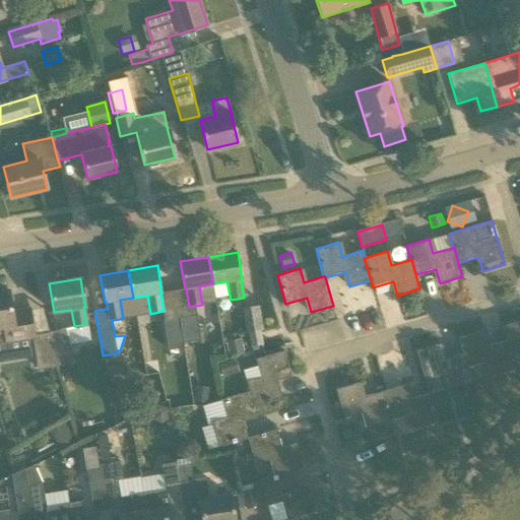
[(58,365),(56,355),(49,333),(34,335),(29,309),(12,312),(8,290),(0,291),(0,343),(33,338),(38,369),(58,365)]
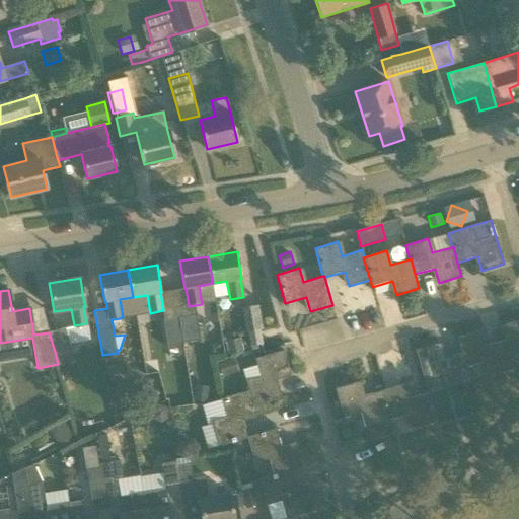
[(257,305),(241,308),(244,332),(258,329),(262,329),(257,305)]
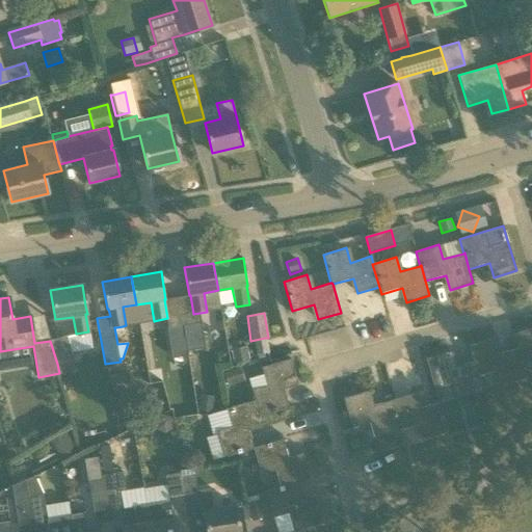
[(187,351),(188,351),(207,348),(202,322),(182,325),(187,351)]
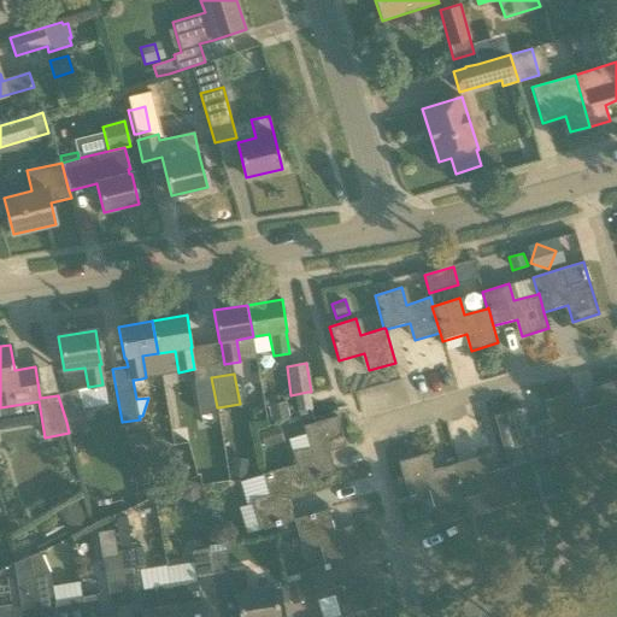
[(217,407),(211,377),(194,380),(200,415),(219,411),(218,407),(217,407)]
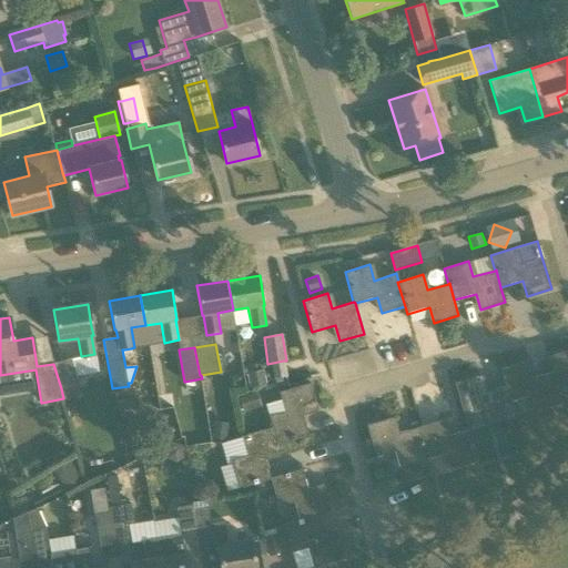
[(556,388),(557,388),(567,385),(567,350),(547,356),(551,372),(556,388)]
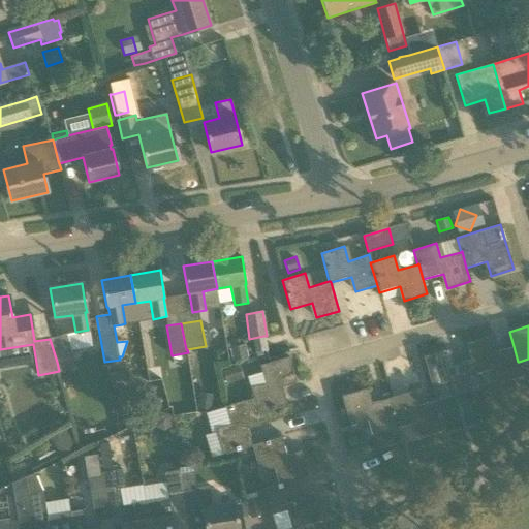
[(72,358),(66,334),(50,339),(57,362),(59,371),(75,368),(72,358)]
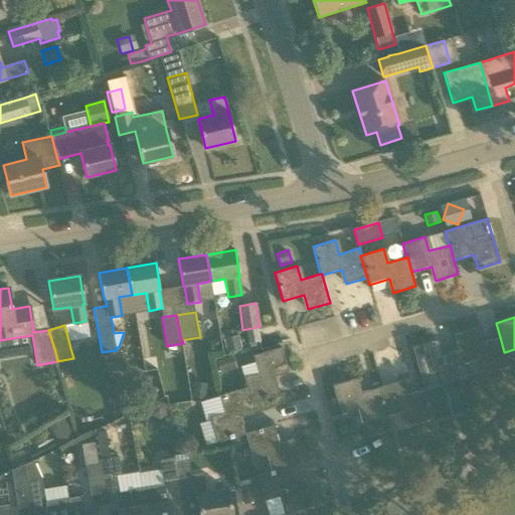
[(260,341),(256,327),(246,329),(248,343),(260,341)]
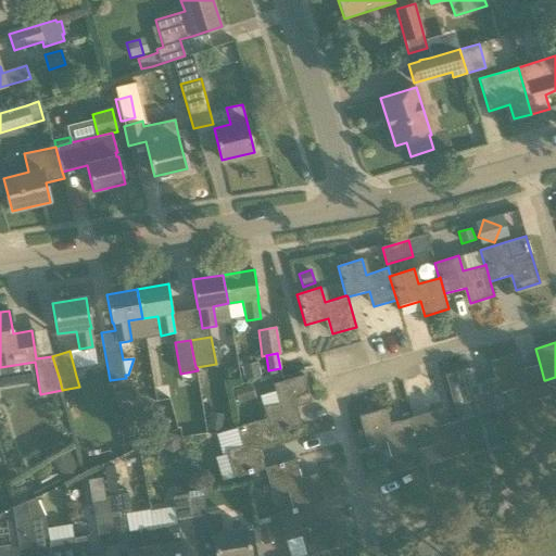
[(490,362),(494,377),(498,393),(501,393),(521,387),(526,402),(550,395),(545,380),(544,380),(540,364),(518,370),(514,355),(490,362)]
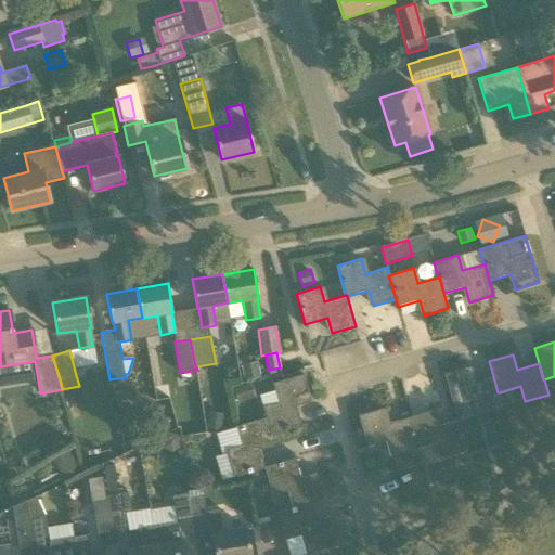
[(245,381),(261,376),(258,361),(241,365),(245,381)]
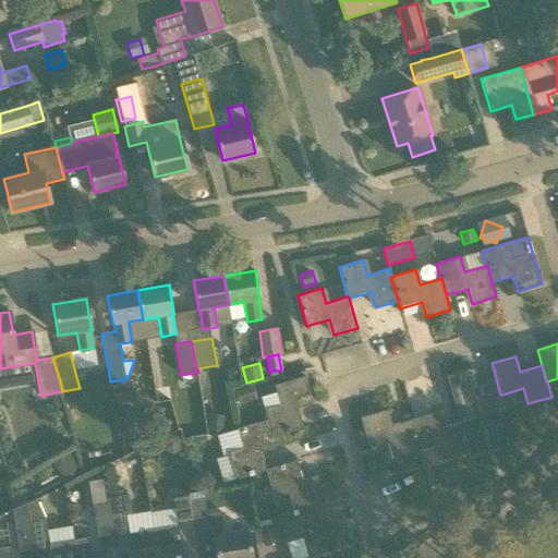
[(460,422),(469,453),(470,453),(457,408),(477,401),(482,416),(506,410),(502,395),(500,395),(496,378),(475,385),(471,370),(447,376),(460,422)]
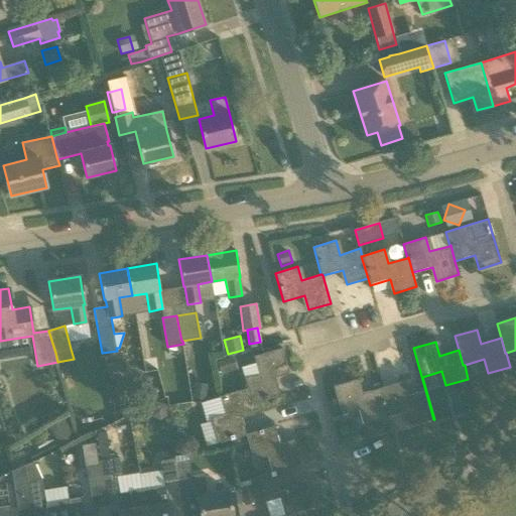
[(244,378),(248,388),(253,403),(281,395),(275,374),(288,370),(282,348),(253,356),(258,373),(244,378)]
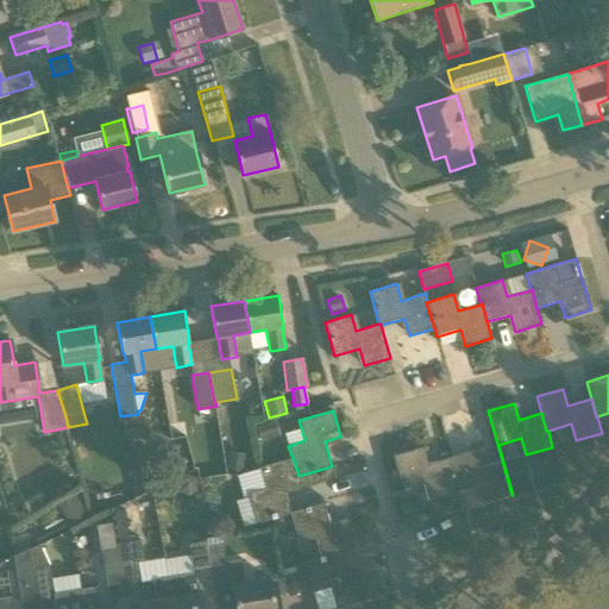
[(174,418),(171,426),(169,427),(170,439),(184,437),(184,432),(188,424),(183,416),(174,418)]
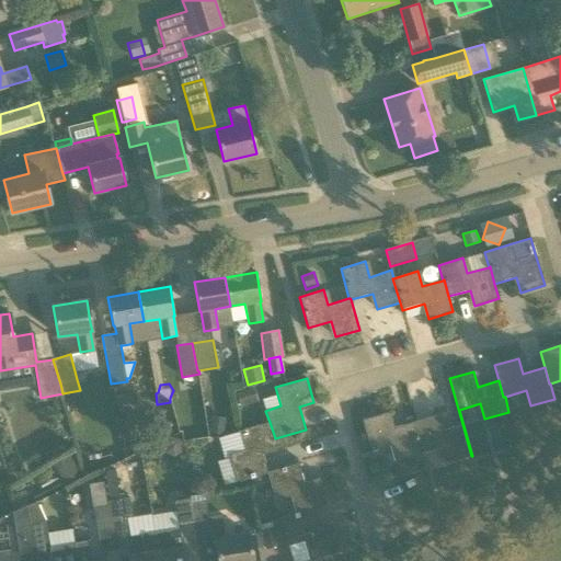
[(240,407),(258,401),(254,388),(237,392),(240,407)]
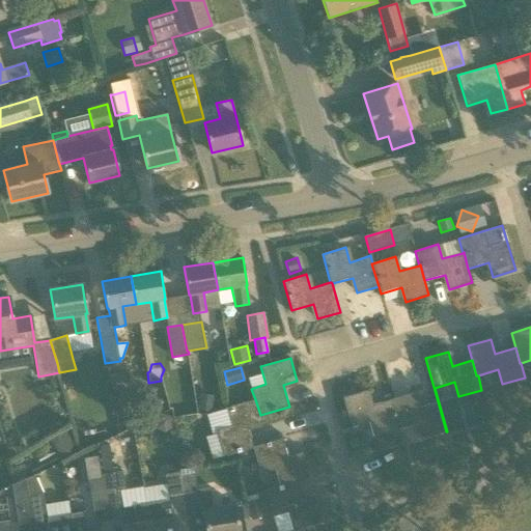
[(399,429),(391,399),(369,406),(365,391),(342,397),(351,427),(372,421),(376,436),(399,429)]
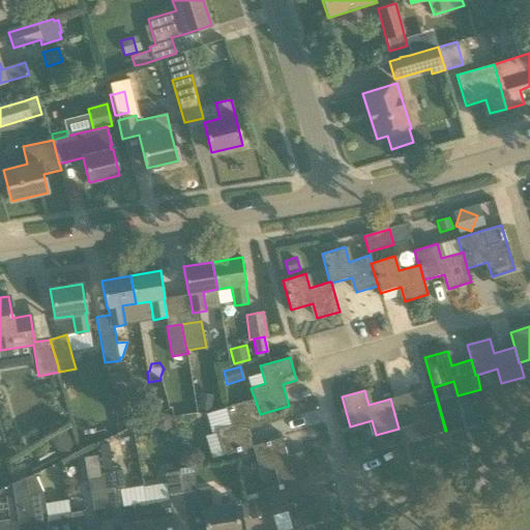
[(412,392),(390,399),(399,429),(419,422),(423,437),(445,431),(437,401),(416,407),(412,392)]
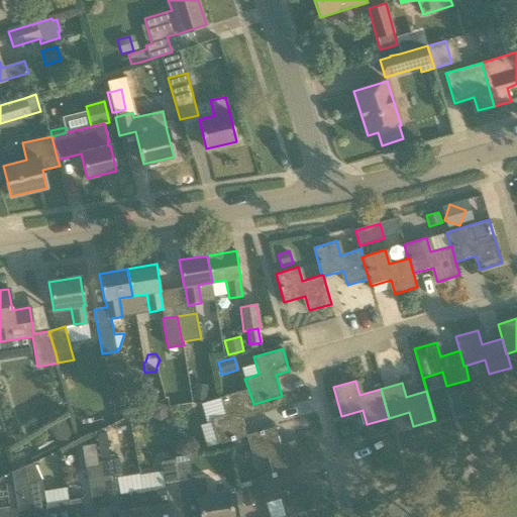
[(144,400),(156,401),(157,390),(145,389),(144,400)]
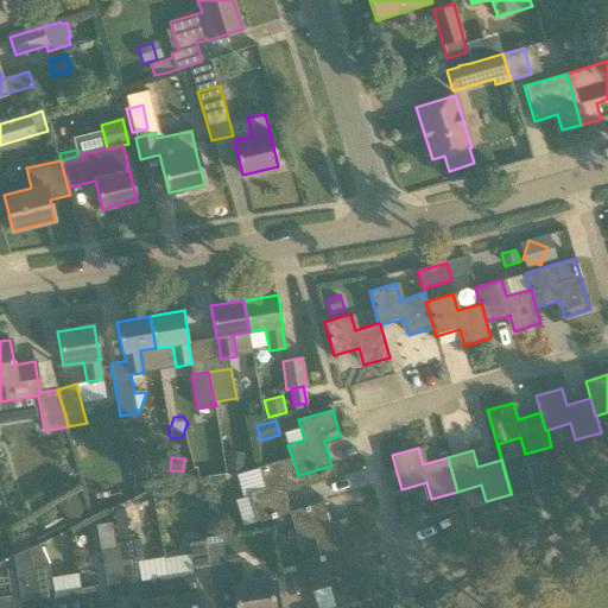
[(301,483),(298,475),(292,457),(258,467),(259,468),(265,487),(248,492),(249,496),(257,523),(290,513),(290,511),(284,488),(301,483)]
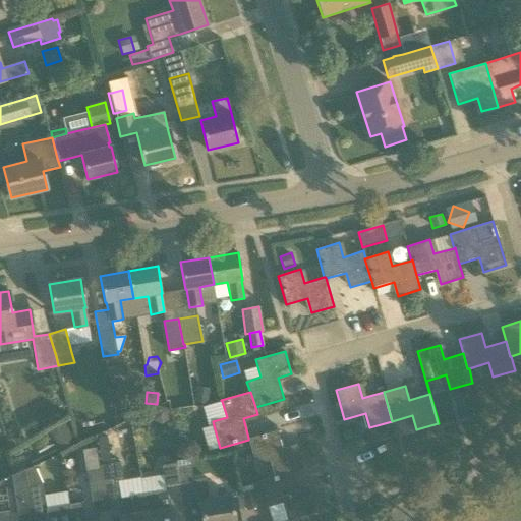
[(222,401),(201,407),(208,426),(214,425),(213,421),(227,417),(222,401)]
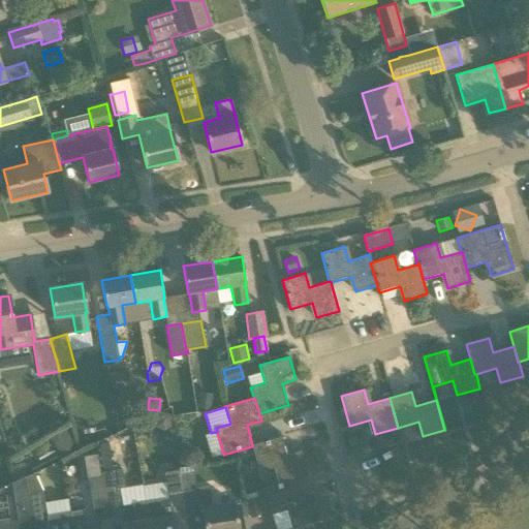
[(61,423),(45,432),(61,457),(76,446),(61,423)]
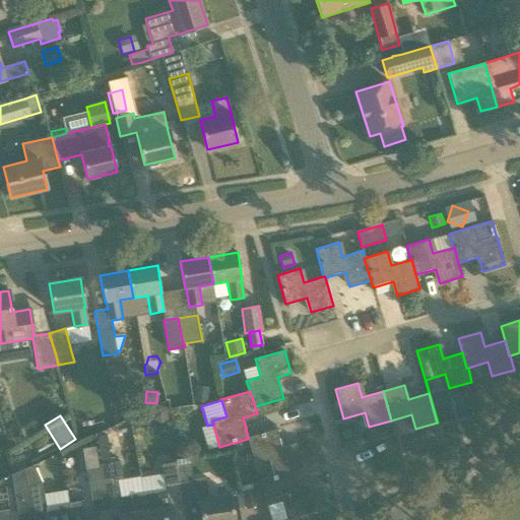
[(276,429),(248,437),(248,439),(255,463),(269,459),(274,476),(289,472),(303,468),(297,446),(282,450),(276,429)]
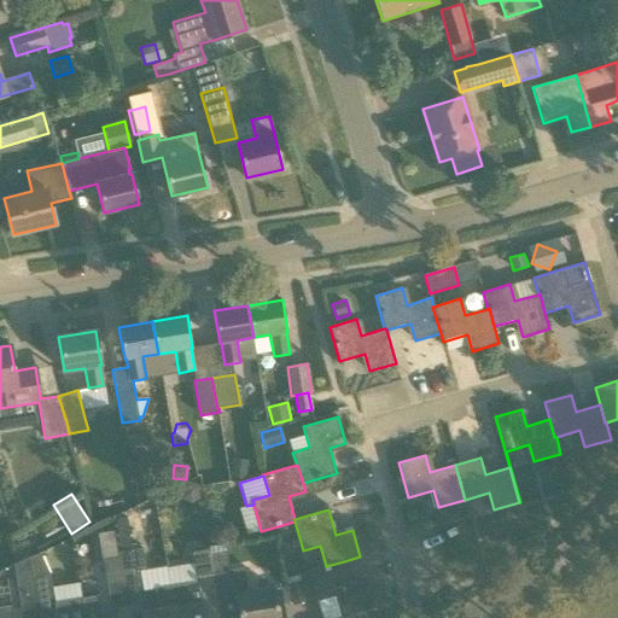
[(12,553),(18,563),(30,557),(25,547),(12,553)]
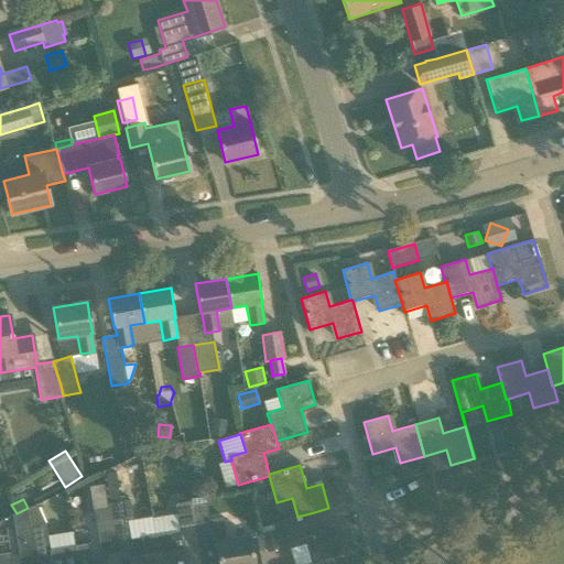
[(127,519),(133,518),(130,500),(125,501),(108,505),(108,506),(109,505),(110,509),(118,552),(132,550),(130,539),(127,519)]
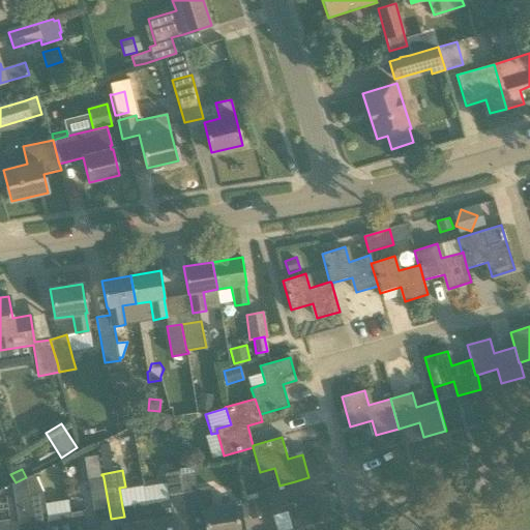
[(146,502),(145,503),(148,529),(177,529),(175,517),(186,514),(182,491),(179,470),(165,472),(167,482),(169,499),(146,502)]
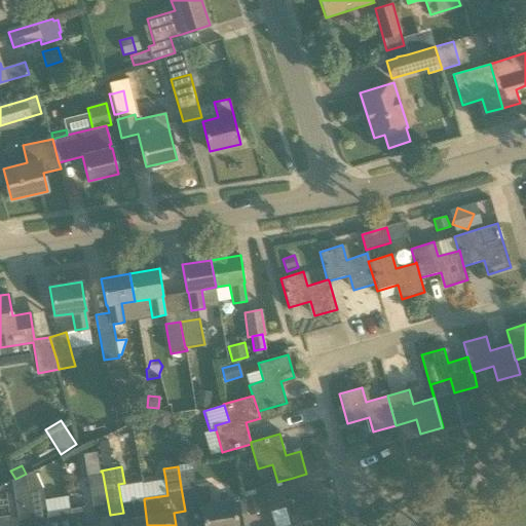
[(33,470),(26,474),(25,475),(32,525),(41,525),(44,525),(70,525),(68,510),(46,514),(43,496),(42,488),(33,470)]
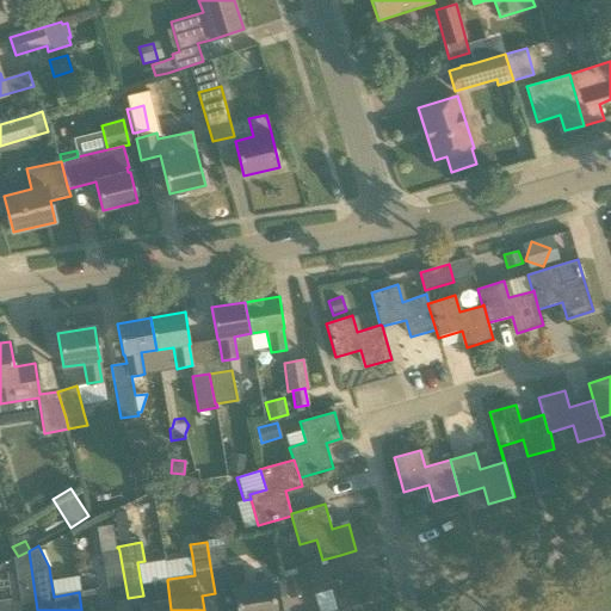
[(37,610),(29,551),(30,550),(18,556),(13,559),(22,610),(37,610)]
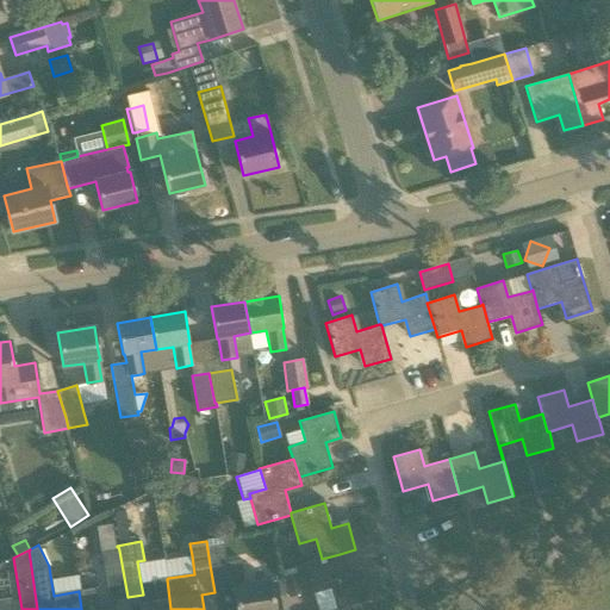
[(285,566),(300,561),(297,549),(292,551),(292,549),(281,552),(285,566)]
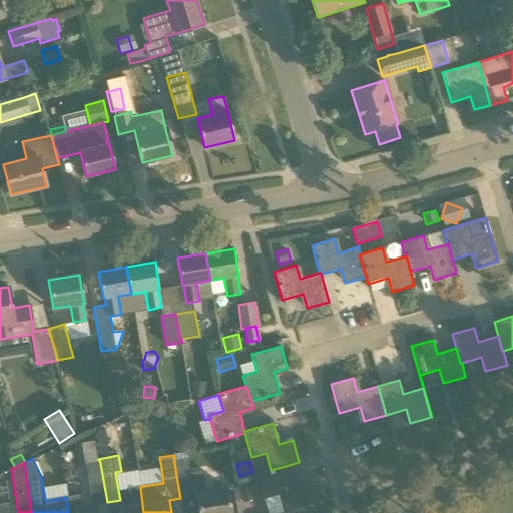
[(85,465),(87,477),(92,504),(107,502),(100,463),(85,465)]
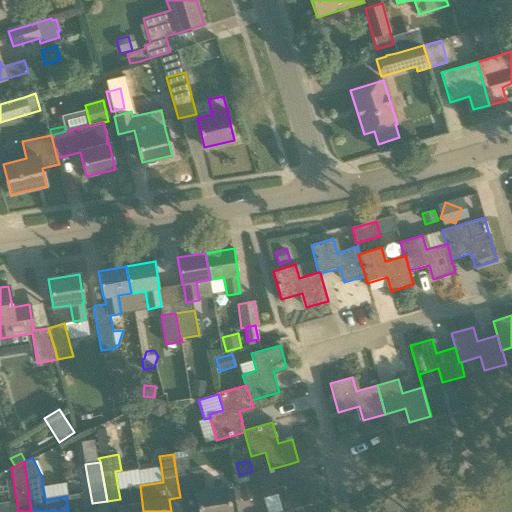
[(290,485),(285,465),(270,469),(255,473),(262,495),(275,491),(281,511),(310,503),(304,481),(290,485)]
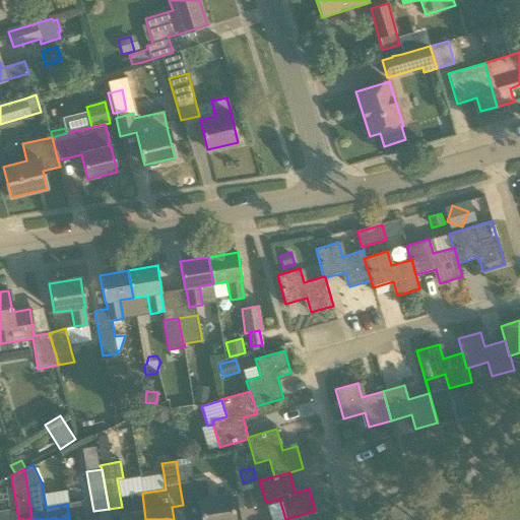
[(179,481),(183,505),(185,519),(235,519),(231,495),(208,498),(205,477),(193,479),(179,481)]
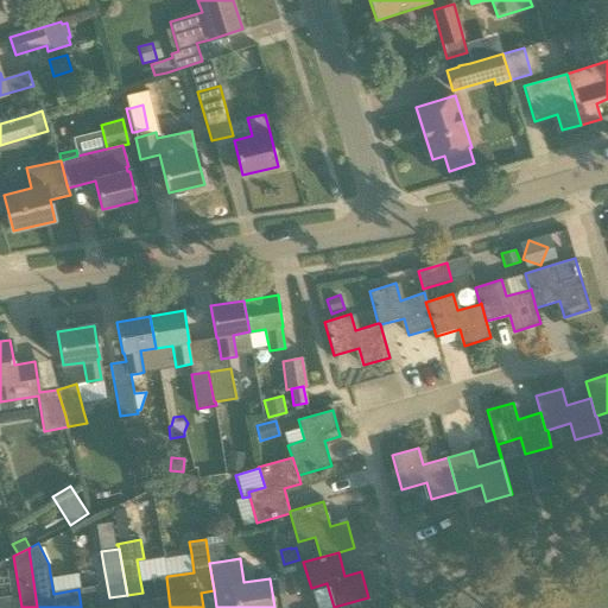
[(296,571),(283,575),(289,595),(303,591),(296,571)]
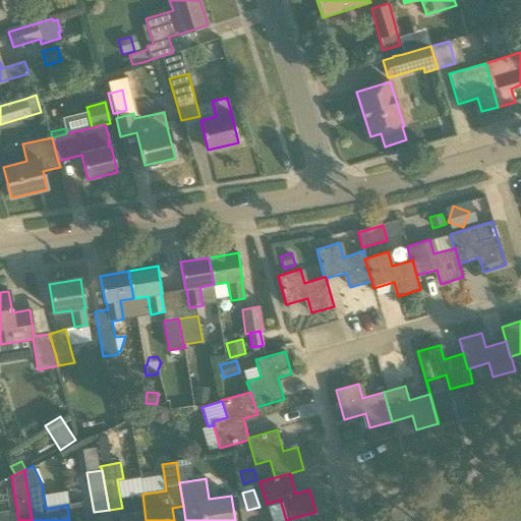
[(120,520),(146,520),(142,495),(129,497),(132,514),(120,516),(120,520)]
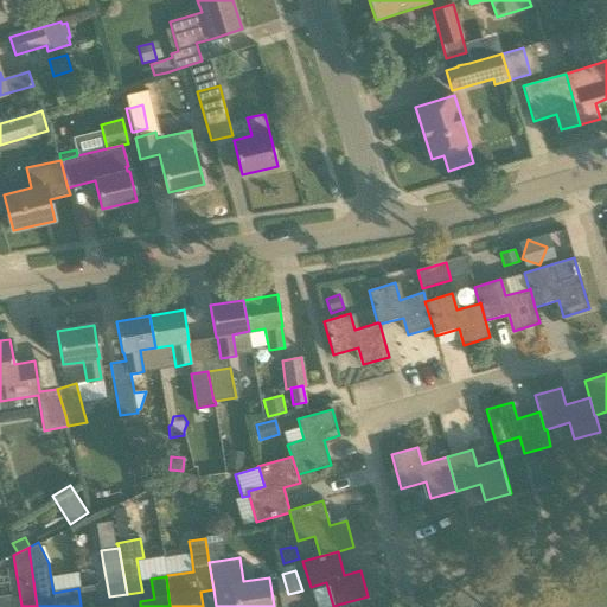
[(78,588),(81,606),(114,606),(103,606),(98,606),(95,586),(78,588)]
